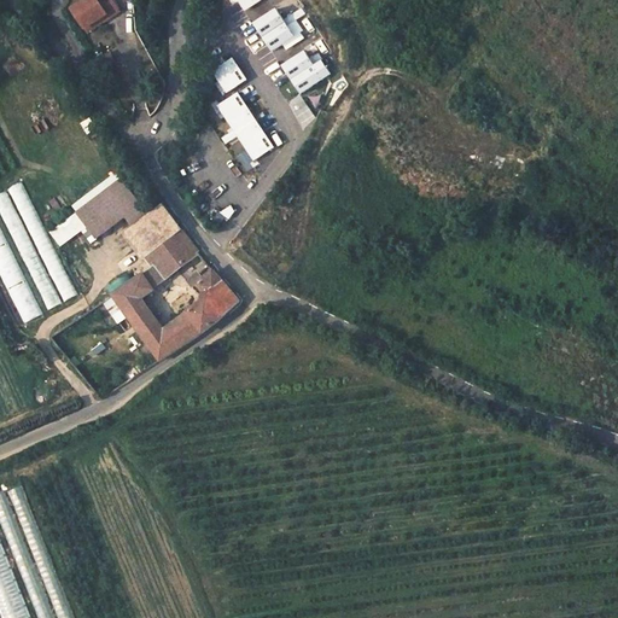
[(111,0),(87,0),(74,10),(86,28),(106,15),(109,17),(118,11),(111,0)]
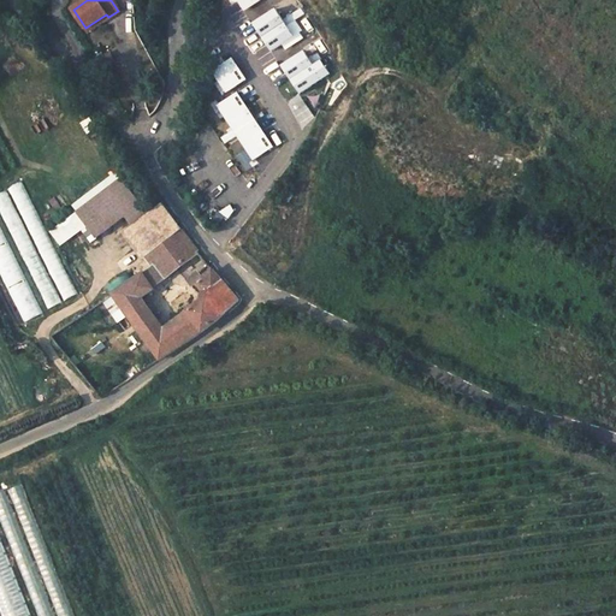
[(225,0),(223,19),(249,23),(252,1),(250,1),(244,0),(225,0)]
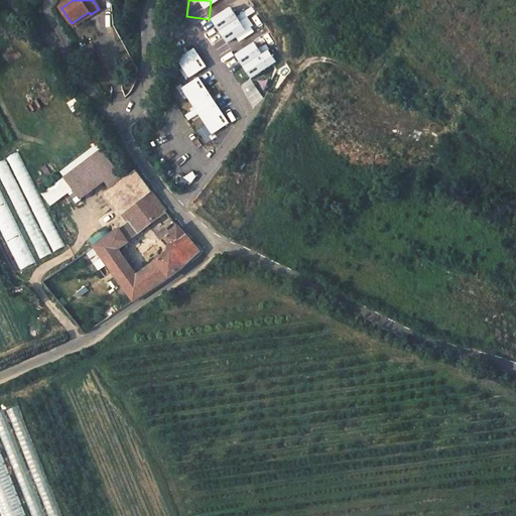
[(229,2),(226,21),(257,26),(260,6),(229,2)]
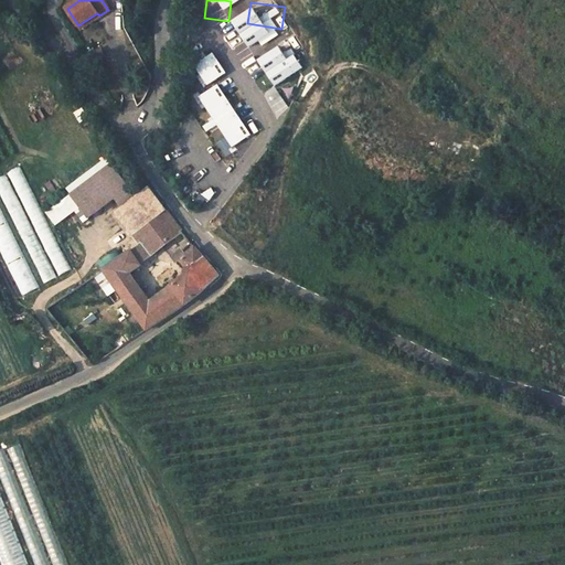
[(97,13),(78,25),(81,29),(99,16),(97,13)]
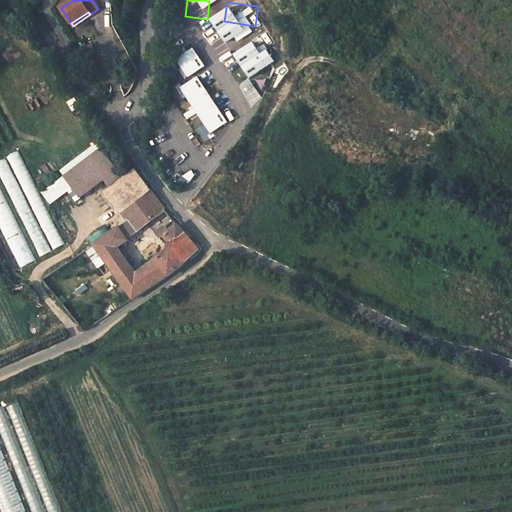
[(203,41),(179,39),(178,55),(202,56),(203,41)]
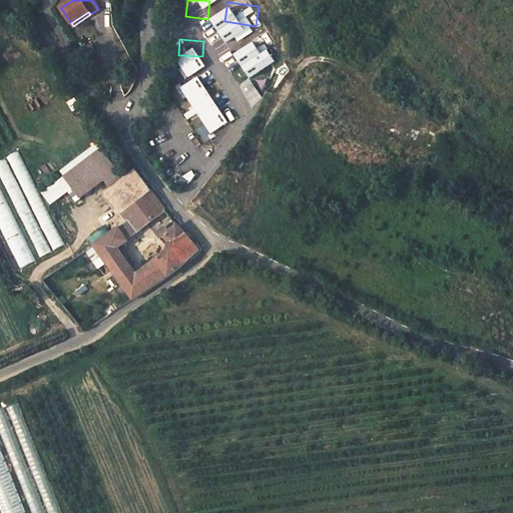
[(246,62),(219,61),(218,76),(246,78),(246,62)]
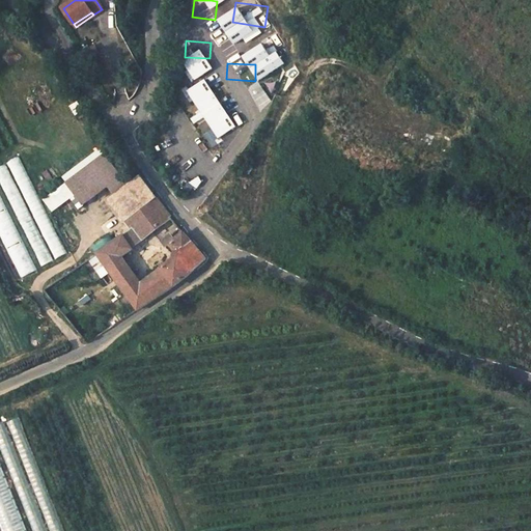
[(204,96),(204,90),(207,90),(208,74),(180,72),(179,88),(188,89),(187,95),(204,96)]
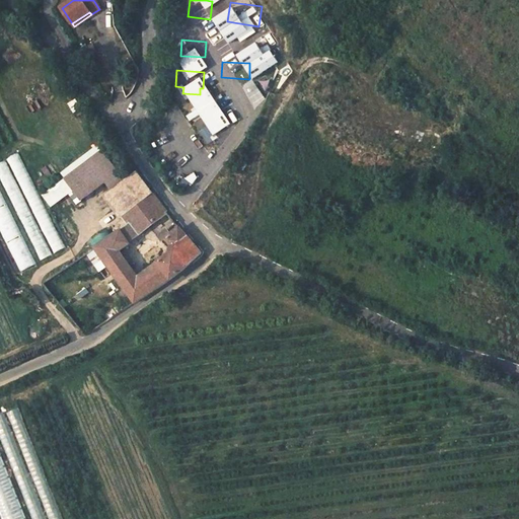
[(240,80),(238,85),(236,84),(228,105),(245,112),(255,86),(240,80)]
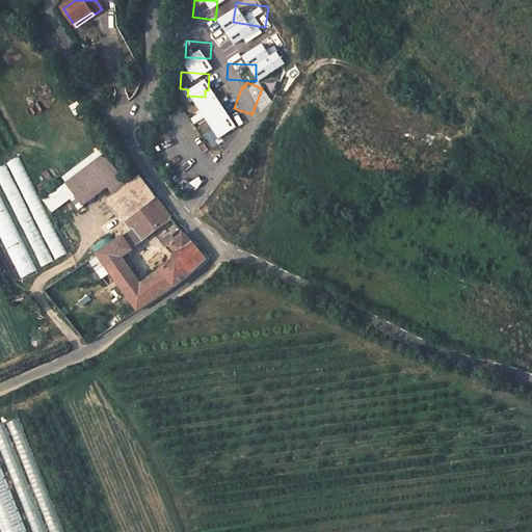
[(219,122),(210,139),(235,152),(243,137),(237,134),(238,132),(219,122)]
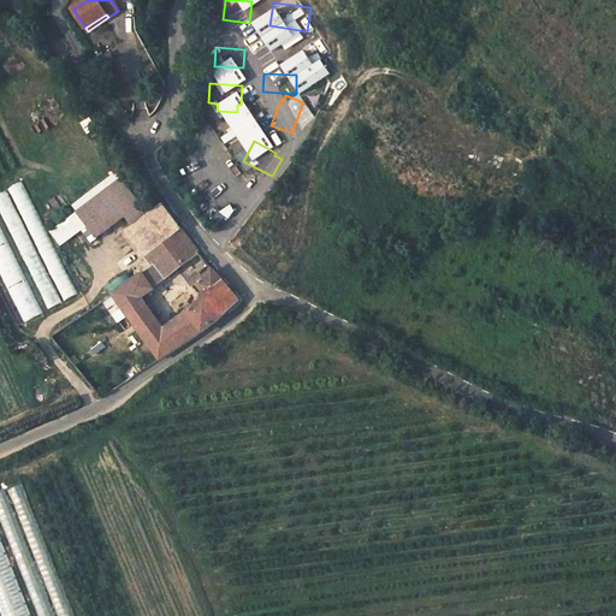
[(255,171),(243,166),(238,178),(249,183),(255,171)]
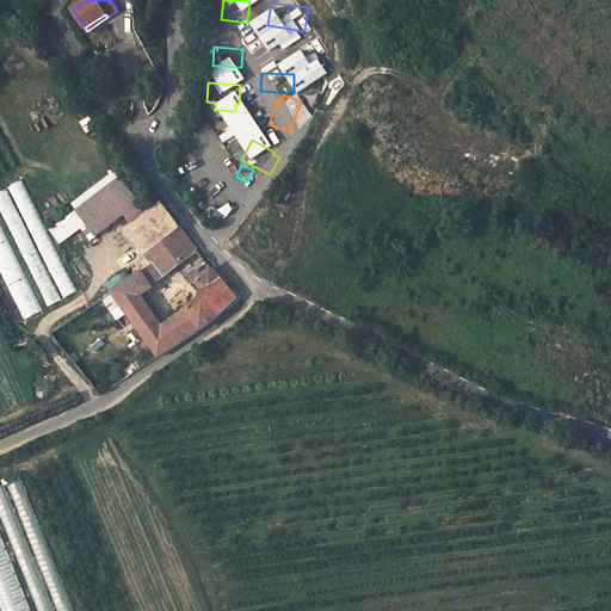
[(8,190),(0,192),(0,201),(44,308),(73,296),(26,180),(8,187),(8,190)]
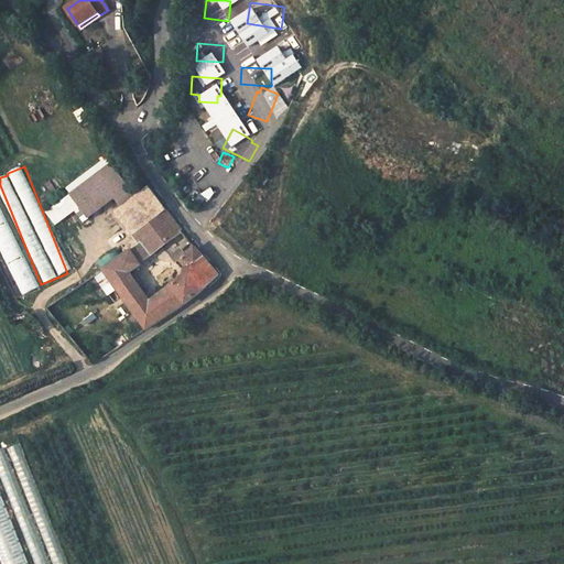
[(194,246),(180,259),(190,270),(150,300),(129,270),(182,230),(150,188),(133,201),(108,167),(67,198),(85,223),(119,197),(126,207),(118,213),(134,234),(141,243),(104,269),(147,328),(195,295),(218,274),(194,246)]
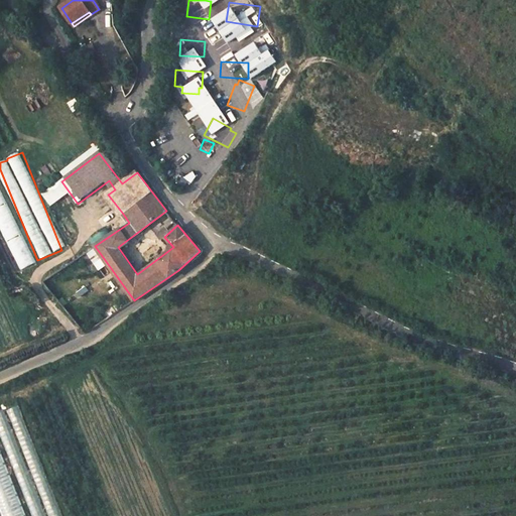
[(0,230),(17,271),(33,264),(0,186),(0,230)]
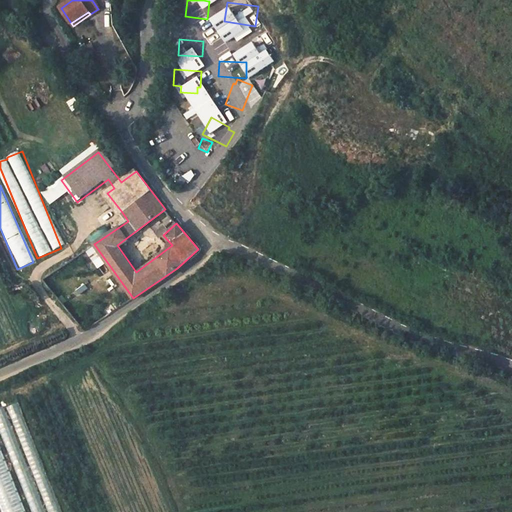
[(0,409),(0,424),(29,511),(57,511),(31,433),(15,439),(5,408),(0,409)]
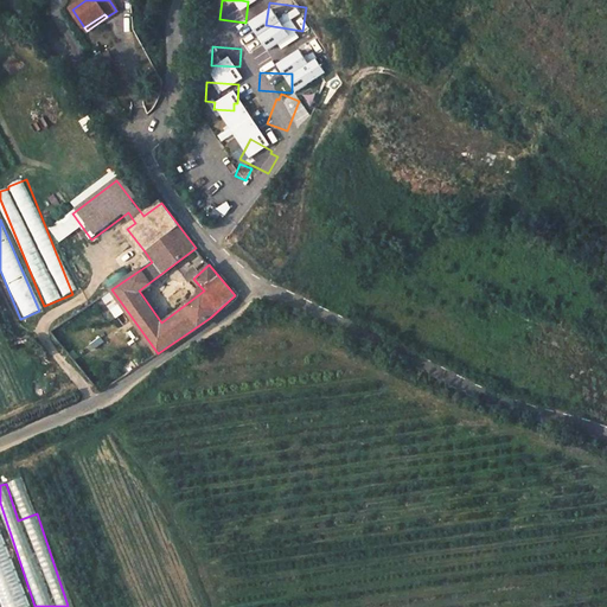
[(30,606),(0,529),(0,600),(2,606),(30,606)]
